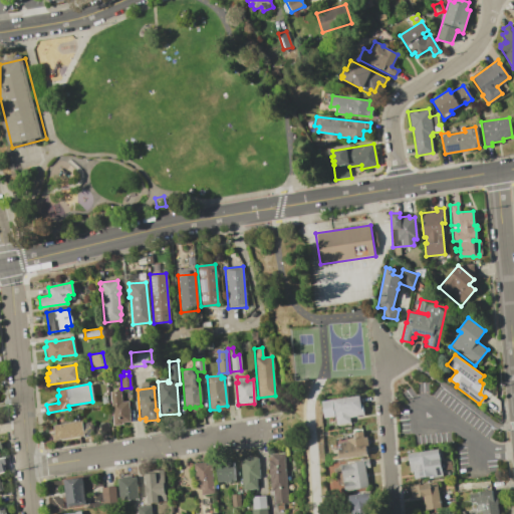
[(119,391),(120,402),(127,401),(130,421),(130,422),(121,422),(121,425),(111,426),(109,392),(119,391)]
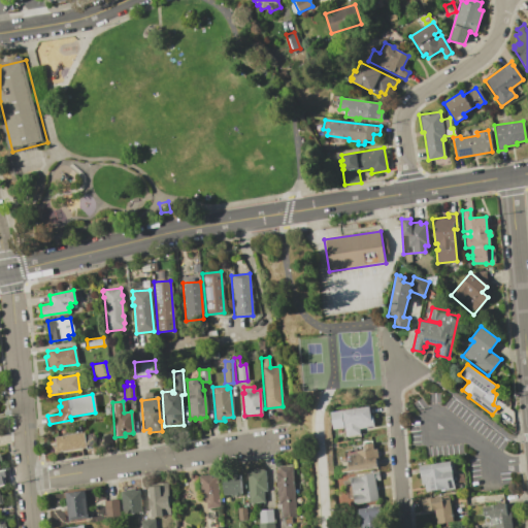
[(368,405),(370,415),(371,415),(372,426),(366,427),(367,430),(360,431),(360,427),(358,428),(358,433),(344,435),(343,427),(333,429),(330,411),(368,405)]
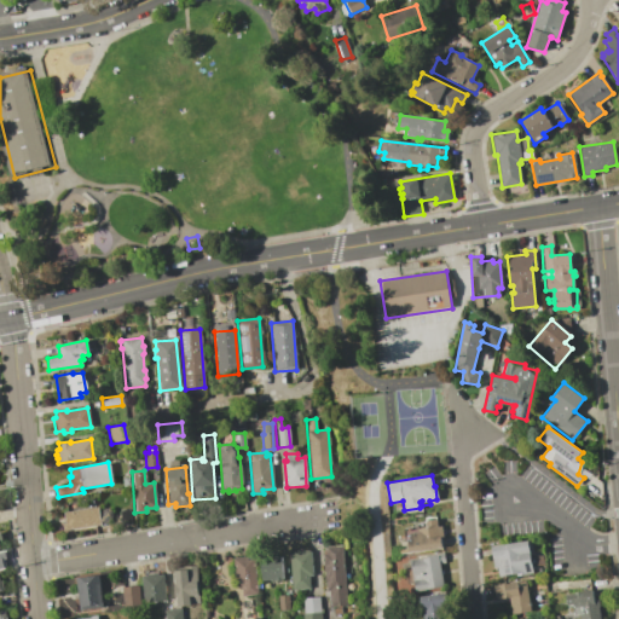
[(64,524),(63,513),(98,507),(100,524),(63,530),(62,524),(64,524)]
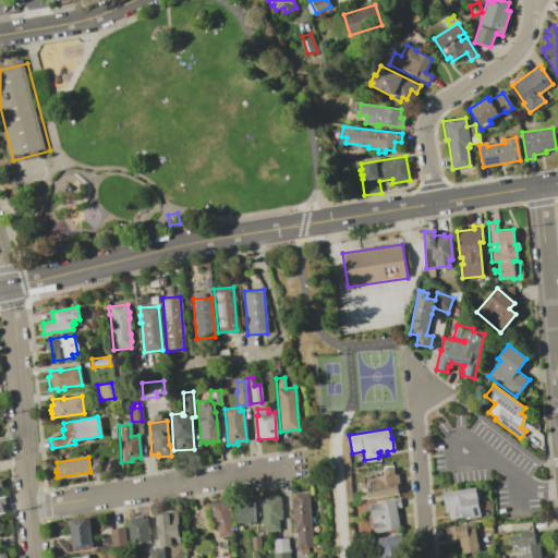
[(117,459),(118,472),(109,473),(107,460),(117,459)]
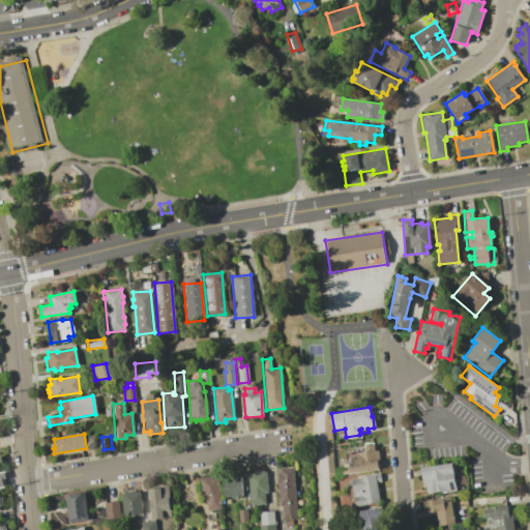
[(352,464),(351,457),(358,455),(358,452),(362,452),(361,446),(374,444),(375,450),(378,450),(379,459),(378,460),(379,469),(350,473),(349,464),(352,464)]
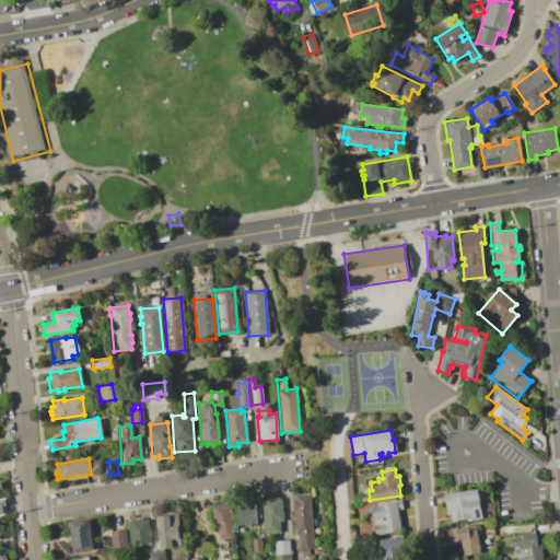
[(446,500),(445,494),(477,489),(481,520),(468,522),(468,518),(452,521),(451,512),(446,513),(444,501),(446,500)]
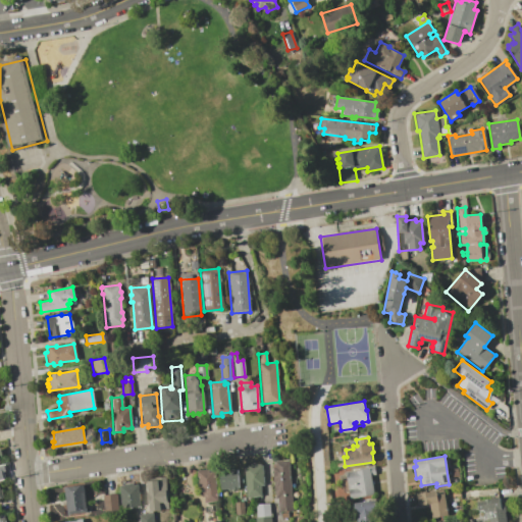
[(272,467),(272,464),(274,464),(274,461),(289,460),(292,511),(278,512),(277,499),(274,499),(272,467)]
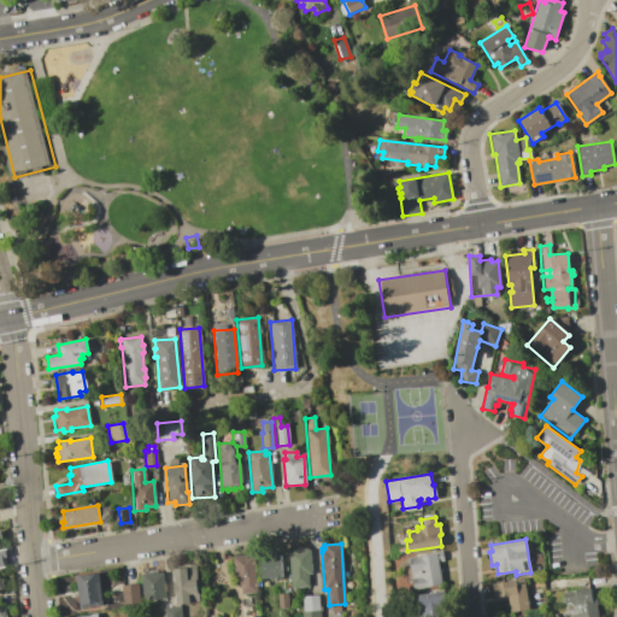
[(288,552),(288,551),(295,551),(295,548),(306,548),(306,550),(309,550),(311,573),(307,574),(307,587),(291,588),(289,575),(288,575),(288,573),(289,573),(288,557),(287,557),(287,553),(288,552)]
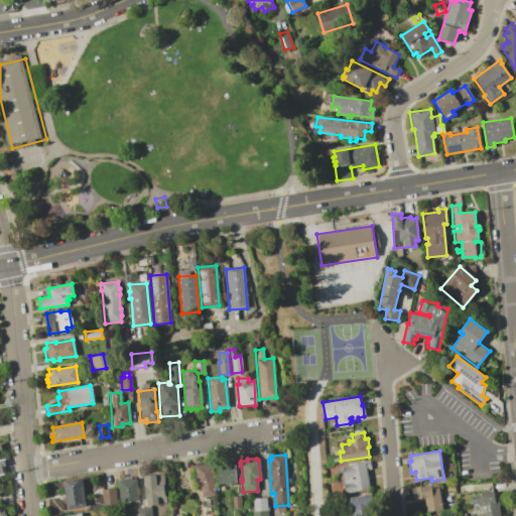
[(365,463),(365,462),(370,461),(371,469),(367,470),(370,489),(346,493),(342,467),(365,463)]
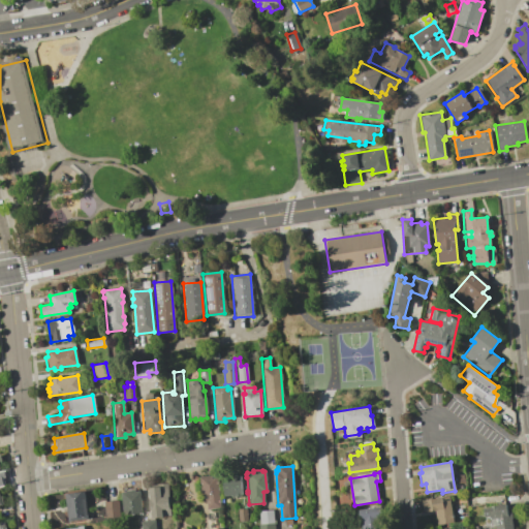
[(240,473),(241,495),(222,497),(220,475),(240,473)]
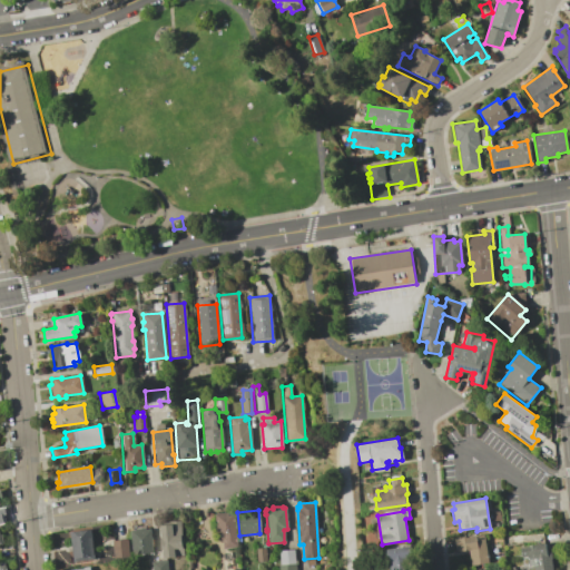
[(235,512),(237,548),(223,548),(223,541),(216,541),(214,513),(235,512)]
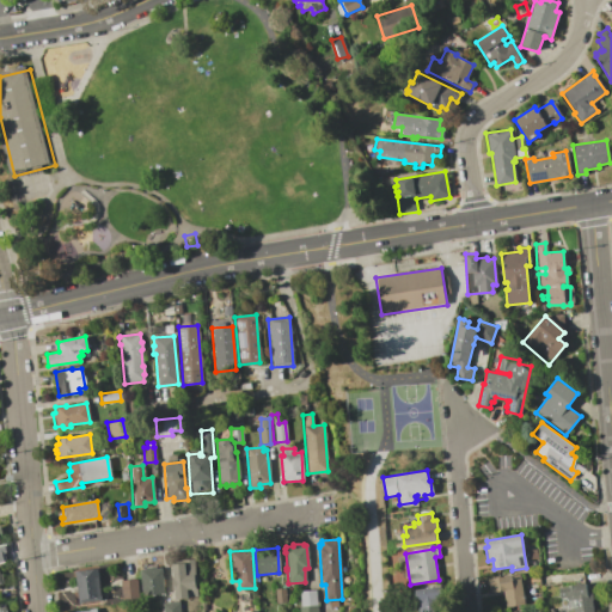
[(173,575),(172,564),(185,563),(187,575),(195,574),(196,588),(187,589),(188,598),(175,599),(173,591),(172,591),(171,575),(173,575)]
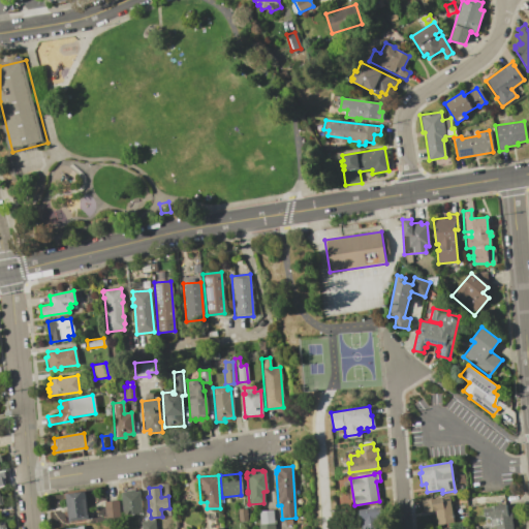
[(124,492),(124,490),(134,490),(134,491),(139,491),(141,512),(122,514),(120,493),(124,492)]
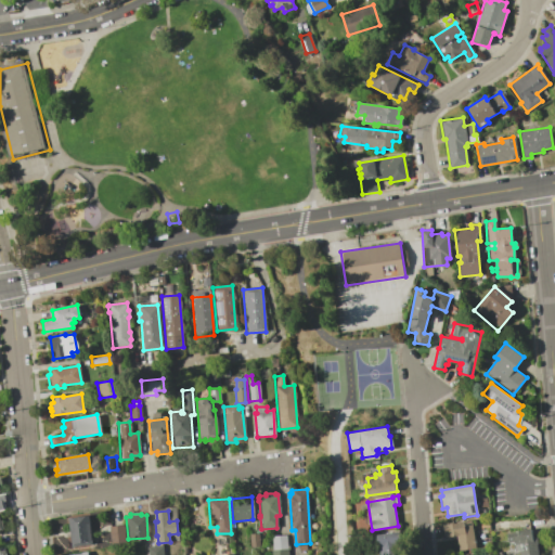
[(87,516),(91,544),(72,547),(67,519),(87,516)]
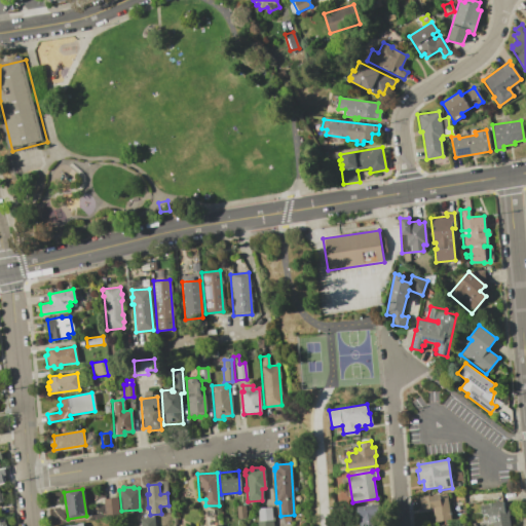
[(447,493),(450,519),(435,521),(433,508),(421,510),(419,497),(447,493)]
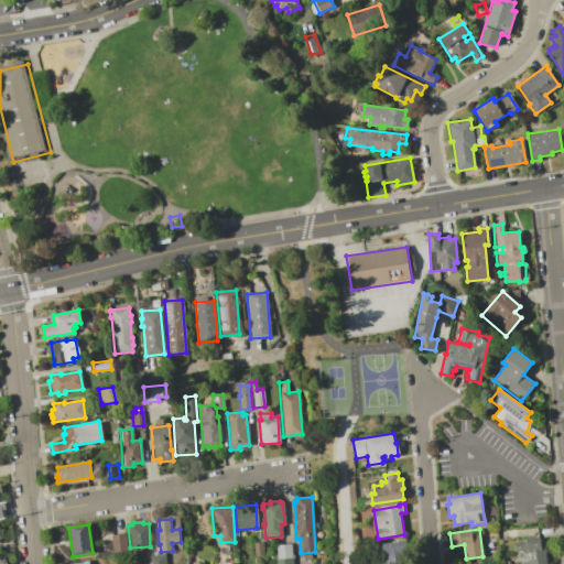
[(126,533),(127,549),(111,550),(110,535),(126,533)]
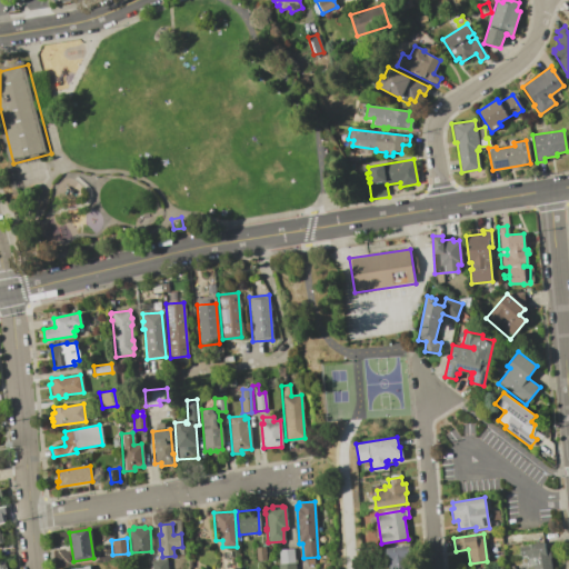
[(545,542),(546,551),(549,550),(550,558),(549,558),(550,568),(532,568),(531,565),(527,565),(526,556),(521,556),(519,547),(545,542)]
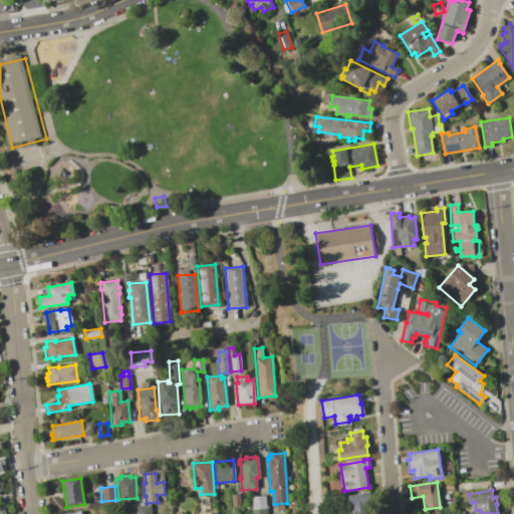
[(369,492),(371,504),(368,504),(369,513),(363,513),(350,513),(348,495),(369,492)]
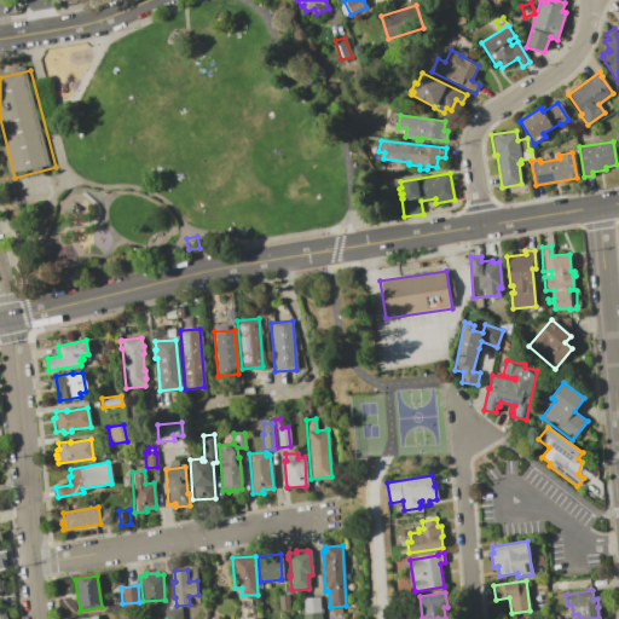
[(288,594),(289,609),(278,609),(277,595),(288,594)]
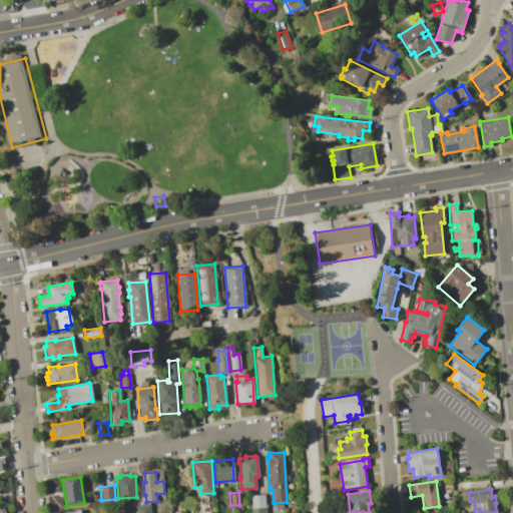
[(251,509),(250,496),(265,495),(266,512),(249,512),(249,509),(251,509)]
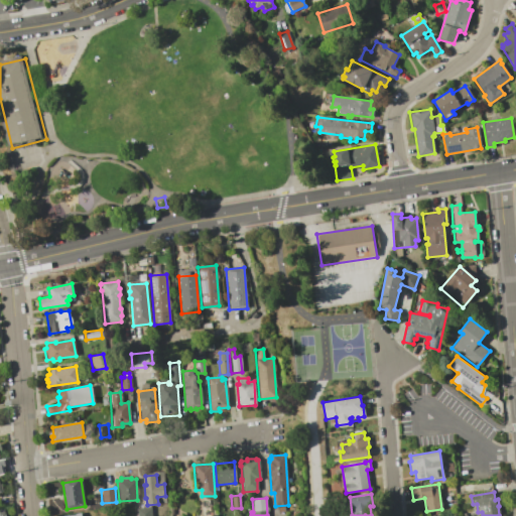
[(150,507),(150,515),(136,515),(136,508),(150,507)]
